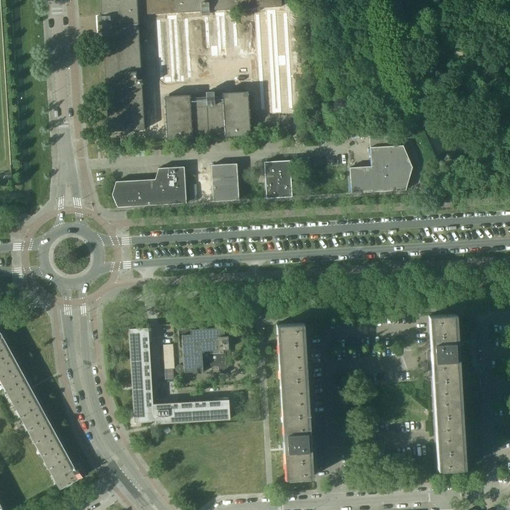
[(203,9),(203,10),(211,10),(211,9),(283,5),(282,0),(101,0),(103,15),(102,15),(103,23),(109,130),(127,129),(127,130),(135,129),(146,128),(141,45),(152,32),(140,21),(139,13),(203,9)]
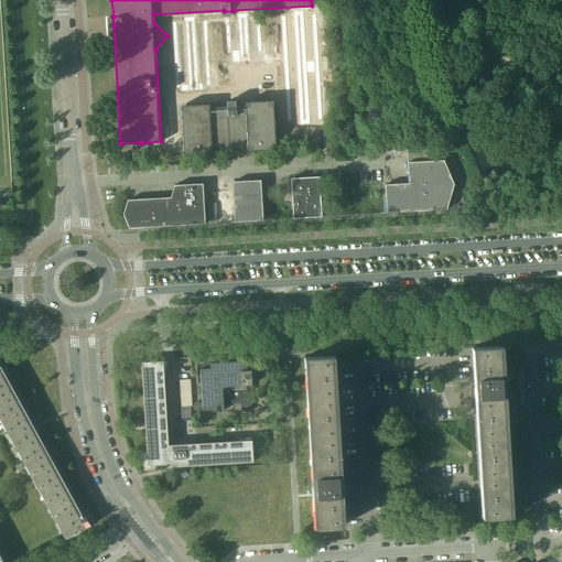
[(212,105),(211,105),(182,106),(184,151),(214,149),(214,148),(248,146),(248,147),(279,146),(278,126),(276,101),(246,103),(246,104),(238,104),(228,104),(228,105),(212,106),(212,105)]
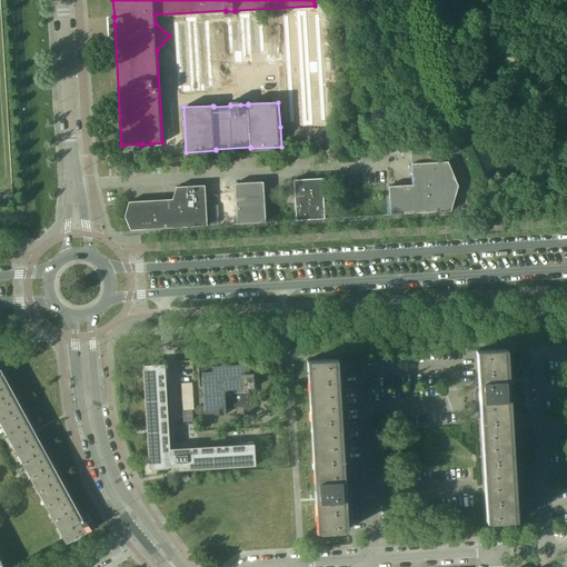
[(436,139),(411,141),(415,183),(390,185),(393,214),(453,209),(460,185),(449,160),(437,160),(436,139)]
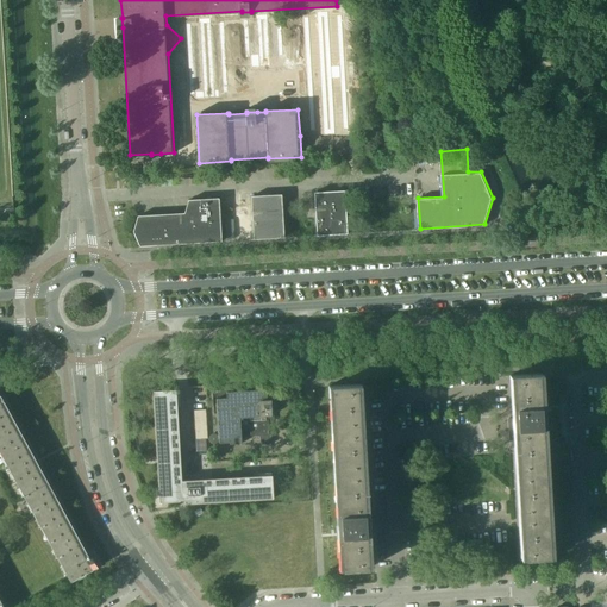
[(346,189),(315,191),(319,235),(349,232),(346,189)]
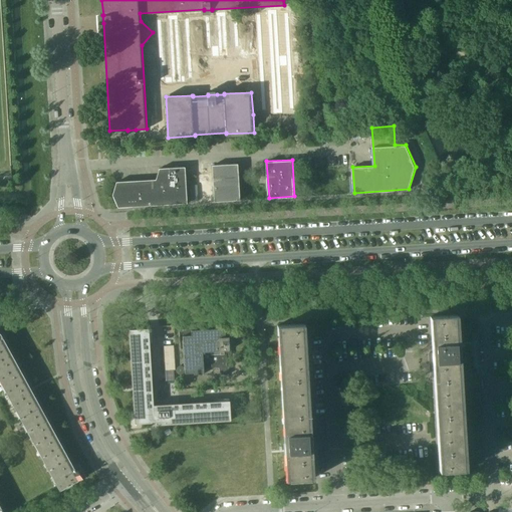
[(239,163),(214,164),(216,201),(241,199),(239,163)]
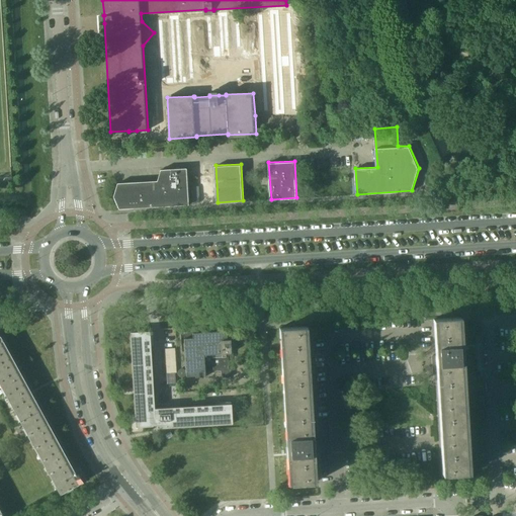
[(187,167),(162,169),(159,180),(118,182),(114,195),(120,208),(190,203),(187,167)]
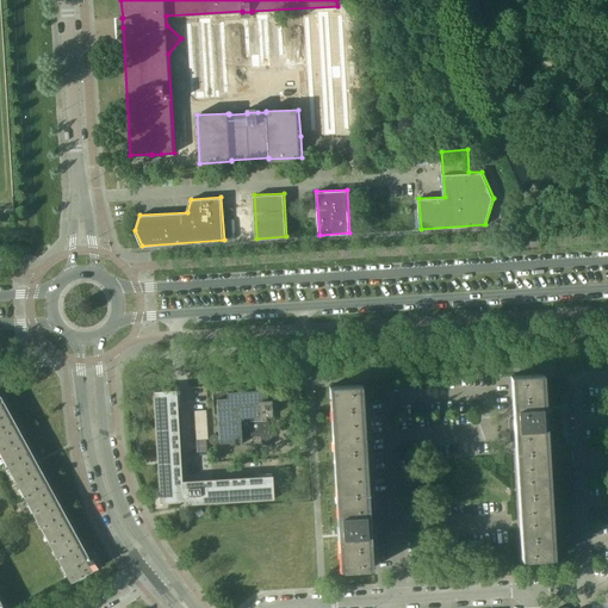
[(515,417),(510,417),(512,440),(516,439),(523,557),(556,556),(545,372),(513,374),(515,417)]
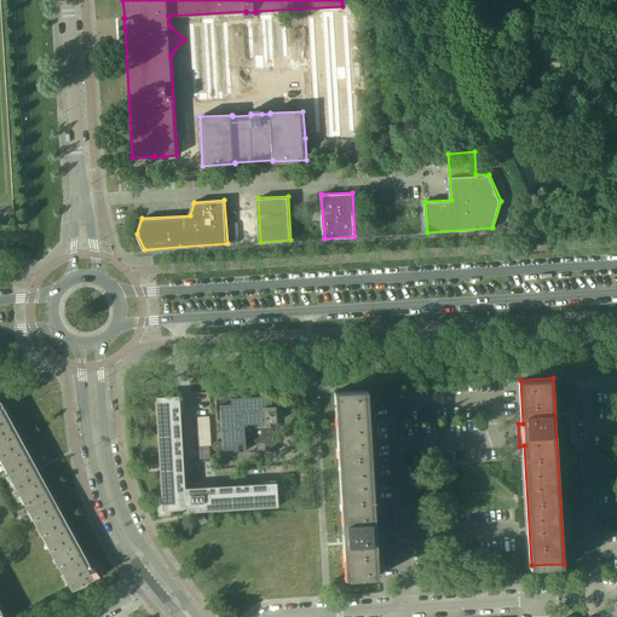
[(369,388),(336,391),(347,576),(380,575),(378,531),(382,530),(381,508),(376,508),(369,388)]
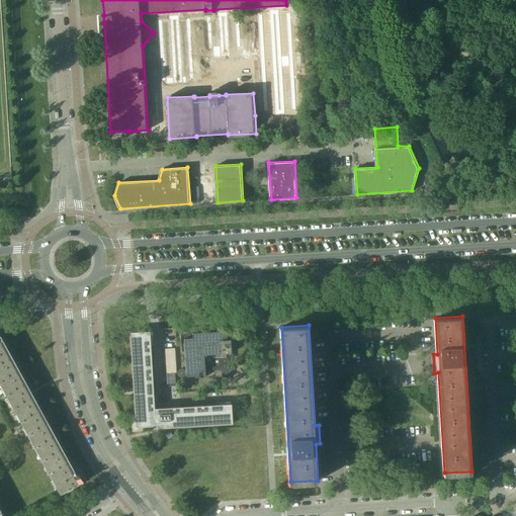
[(132,331),(132,332),(135,390),(135,393),(137,413),(137,425),(138,425),(138,426),(152,425),(154,425),(154,424),(155,424),(155,423),(159,423),(159,426),(159,427),(233,422),(234,422),(233,410),(233,406),(233,405),(231,405),(154,410),(149,332),(149,330),(148,330),(133,331),(132,331)]
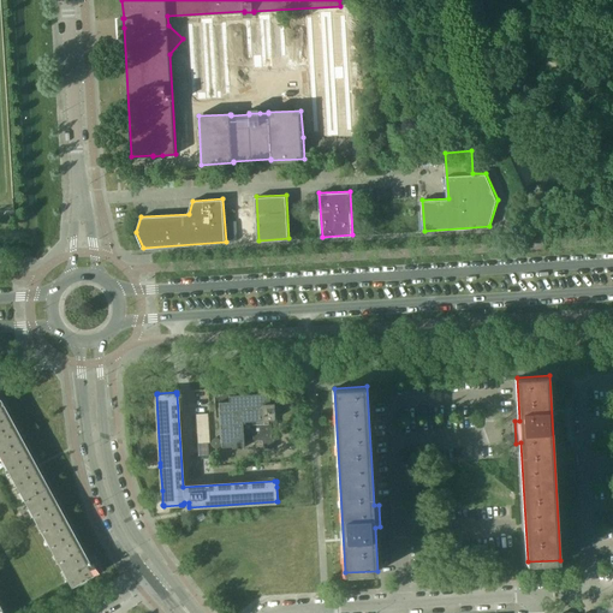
[(271,392),(231,394),(231,400),(220,402),(224,445),(233,445),(233,447),(245,446),(245,440),(265,439),(265,447),(277,446),(275,436),(274,438),(273,422),(274,422),(274,418),(275,418),(277,417),(275,402),(272,402),(271,392)]
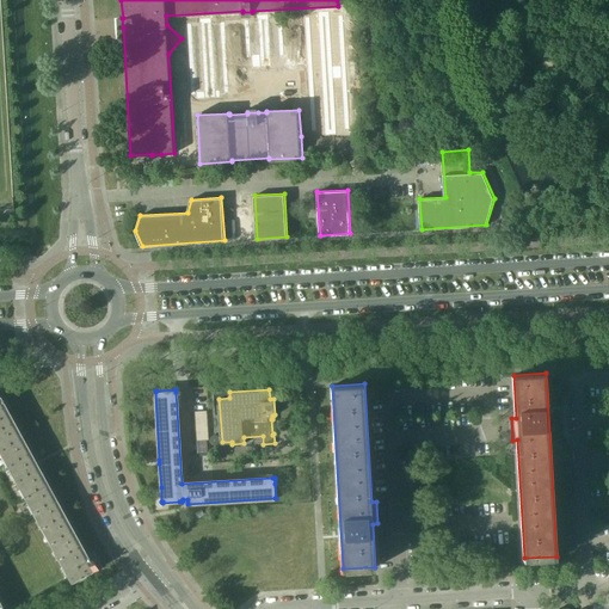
[(90,560),(40,468),(0,397),(0,447),(73,582),(94,570),(99,567),(94,558),(90,560)]
